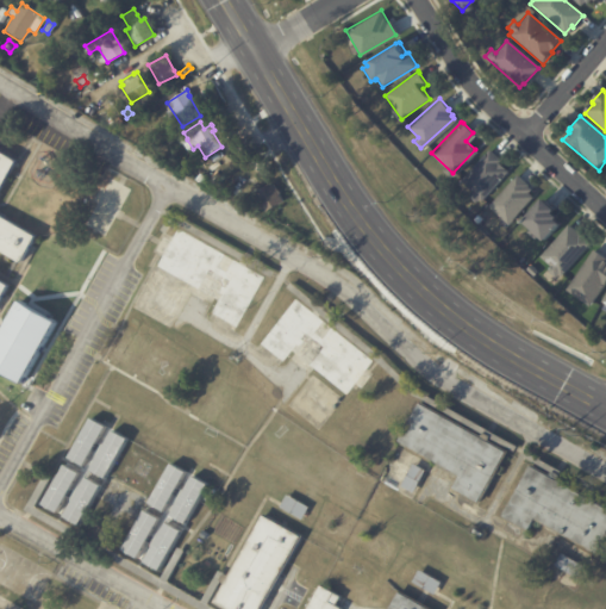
[(133,138),(131,144),(124,141),(127,135),(133,138)]
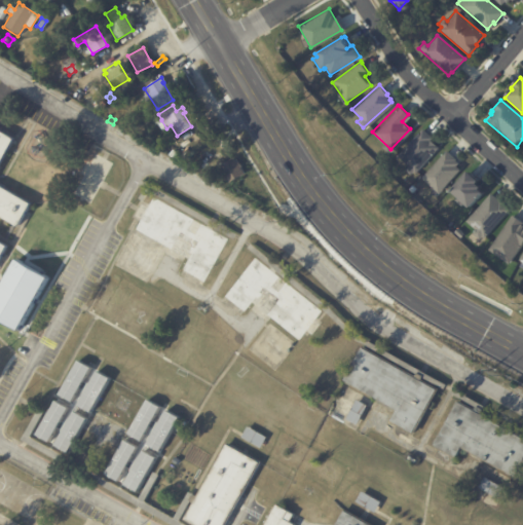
[(0,125),(17,136),(0,166),(0,181),(34,200),(20,226),(0,214),(0,236),(13,245),(0,267),(0,125)]
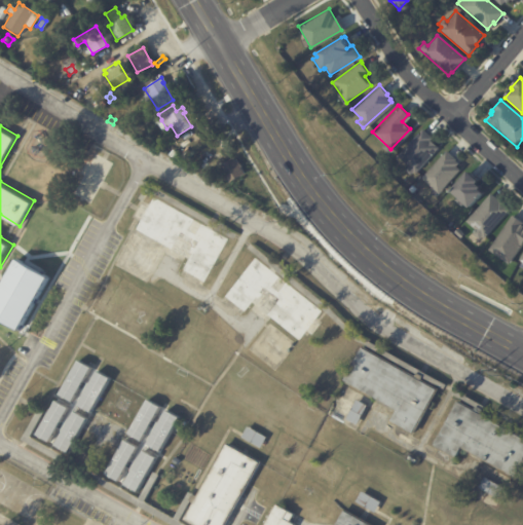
[(422,127),(431,136),(428,139),(438,146),(414,172),(412,170),(409,174),(402,166),(405,163),(396,154),(420,126),(422,127)]
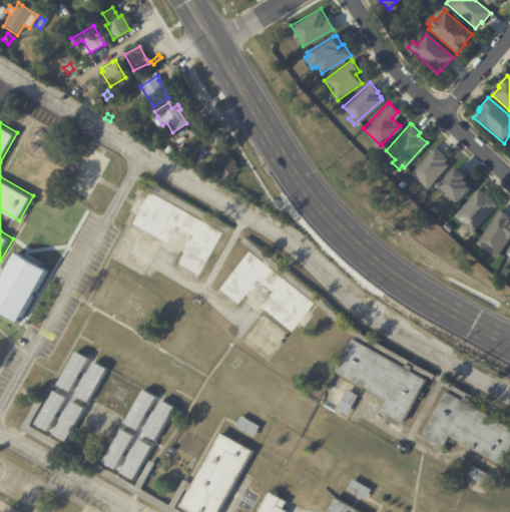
[(436,148),(444,156),(443,157),(447,160),(444,162),(448,166),(427,189),(410,174),(434,147),(436,148)]
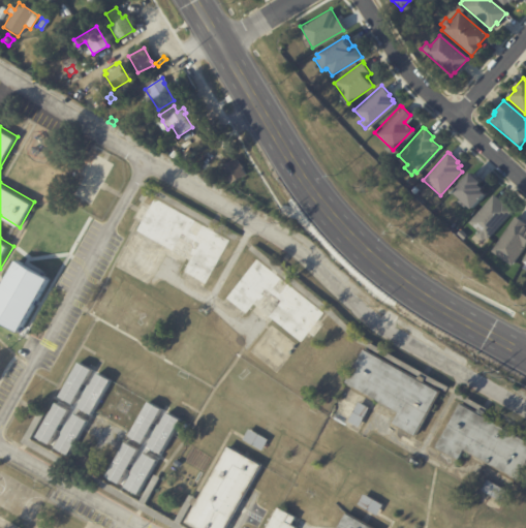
[(104,159),(112,164),(89,204),(70,193),(93,153),(104,159)]
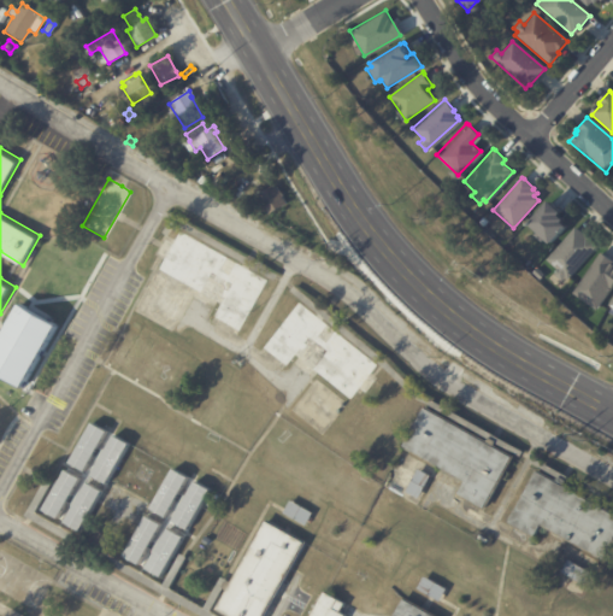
[(254,197),(272,185),(277,192),(278,191),(281,197),(286,205),(265,216),(259,206),(258,207),(252,198),(254,197)]
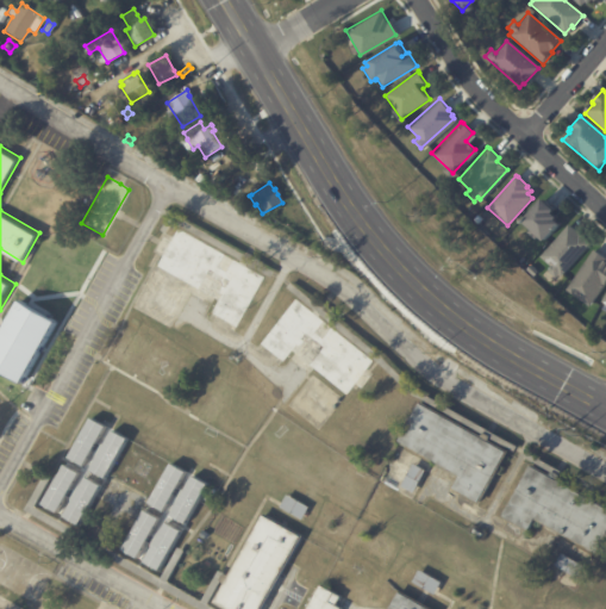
[(543,203),(554,212),(550,215),(555,219),(554,222),(558,225),(542,243),(537,237),(533,241),(526,234),(529,230),(520,223),(541,200),(543,203)]
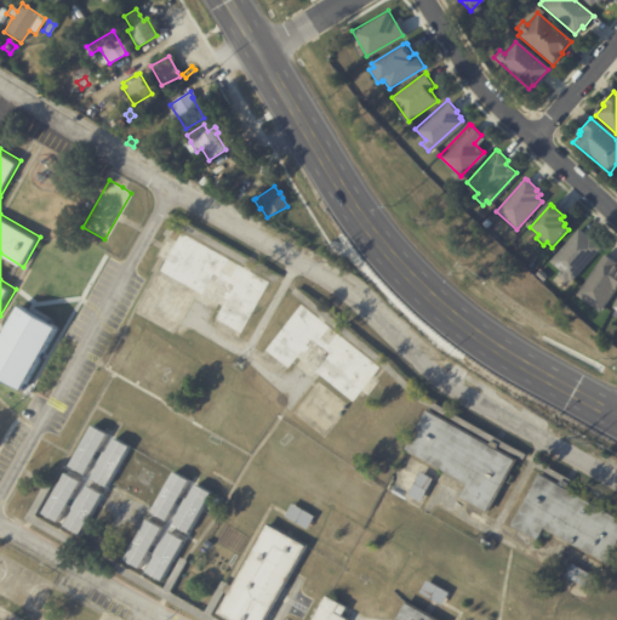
[(181,229),(173,242),(164,237),(155,252),(164,257),(156,268),(221,305),(215,314),(239,329),(268,279),(181,229)]
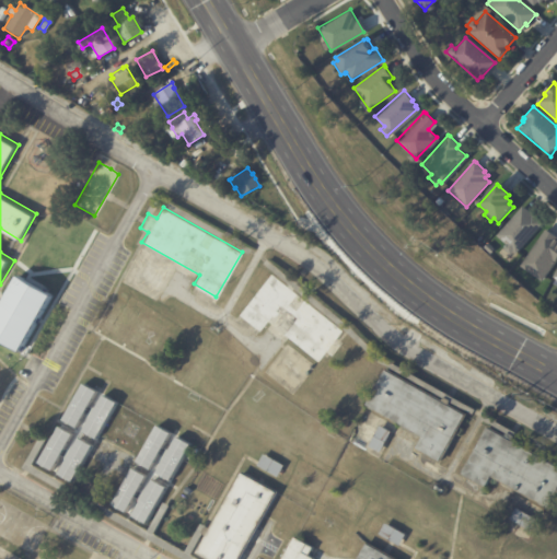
[(523,208),(531,214),(531,213),(542,224),(515,255),(512,252),(509,256),(501,249),(506,245),(496,236),(522,207),(523,208)]
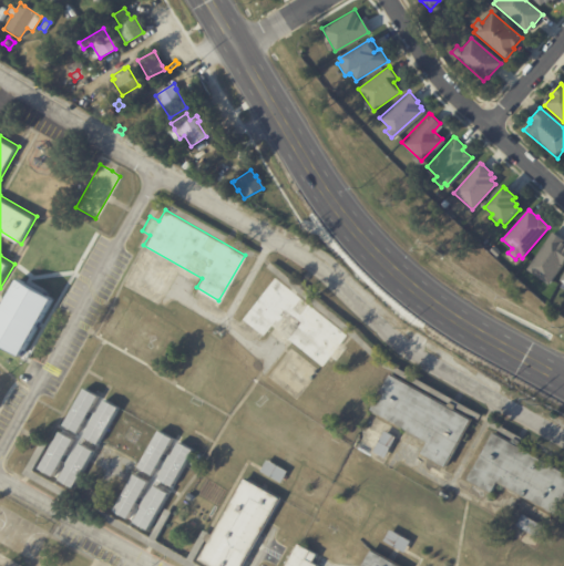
[(553,234),(561,239),(560,240),(563,244),(563,260),(547,286),(525,270),(551,233),(553,234)]
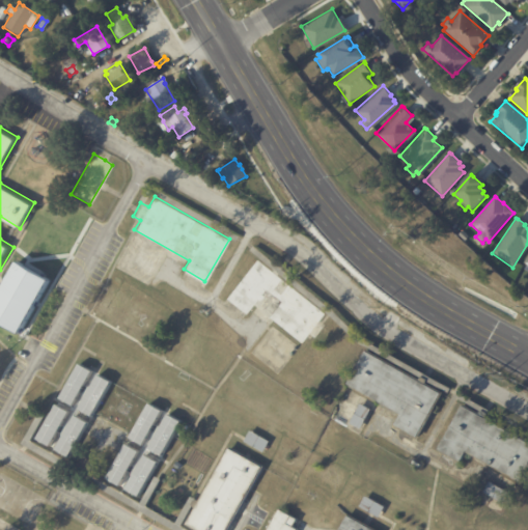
[(461,230),(467,235),(463,240),(457,235),(461,230)]
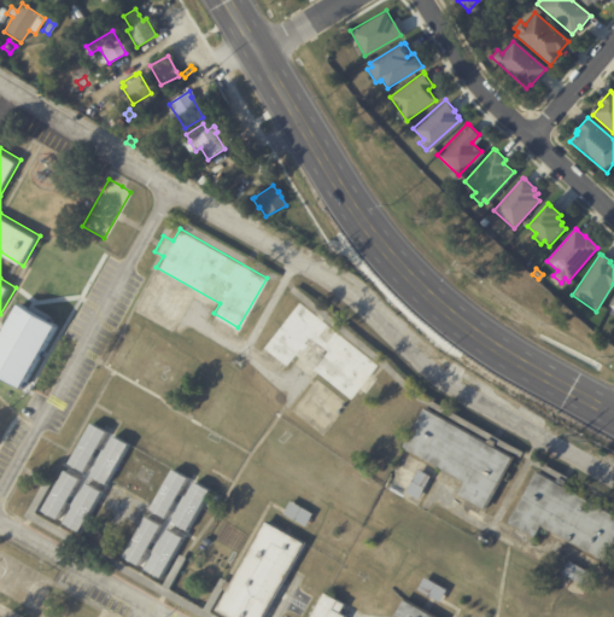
[(263,345),(299,300),(380,364),(352,399),(296,355),(288,365),(263,345)]
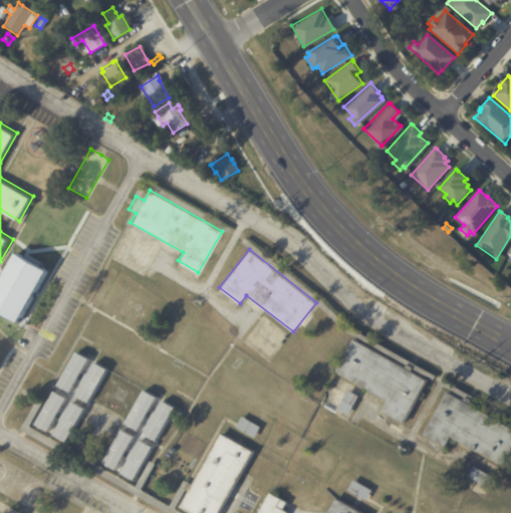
[(0,263),(3,258),(35,277),(32,281),(50,292),(35,319),(17,308),(15,312),(0,303),(0,263)]
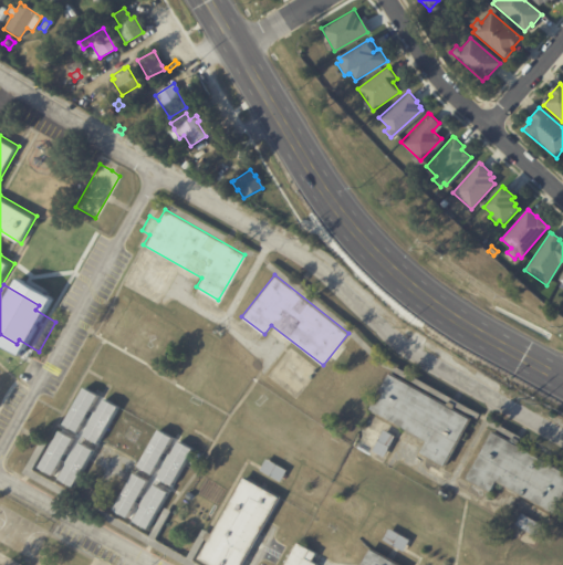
[(305,377),(296,387),(279,372),(287,363),(305,377)]
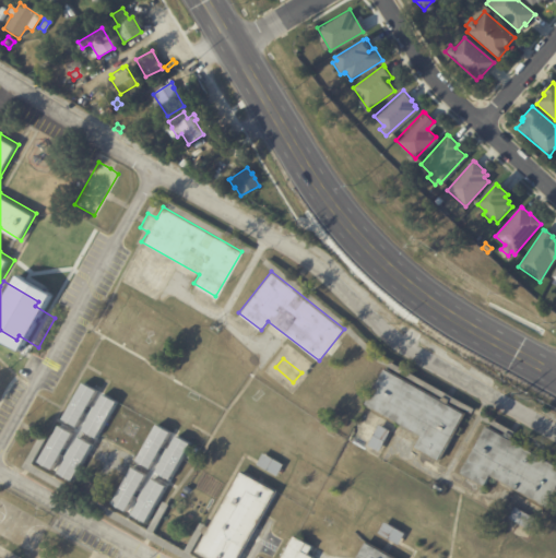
[(386,366),(468,410),(441,459),(417,446),(424,434),(366,403),(386,366)]
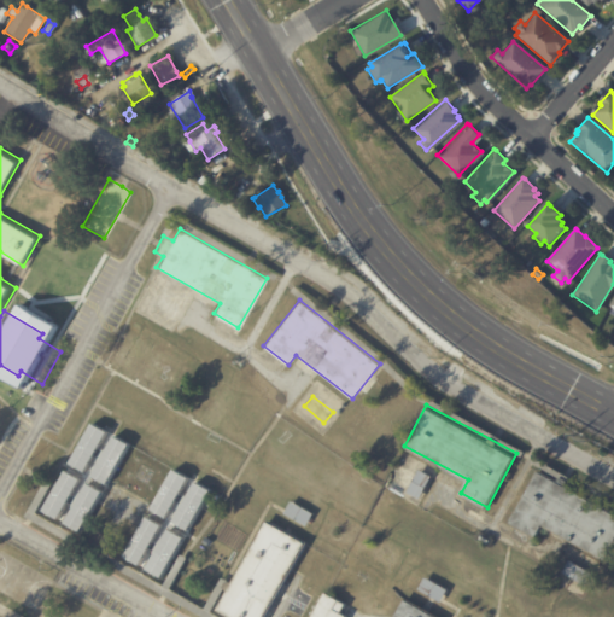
[(100,429),(129,446),(79,536),(36,513),(47,493),(46,492),(33,516),(161,588),(174,564),(170,563),(159,583),(118,559),(170,469),(211,492),(175,554),(185,559),(167,592),(202,611),(218,578),(228,585),(264,521),(304,543),(263,616),(220,616),(212,612),(223,592),(221,591),(208,615),(211,616),(197,616),(23,518),(44,481),(52,485),(88,421),(100,429)]
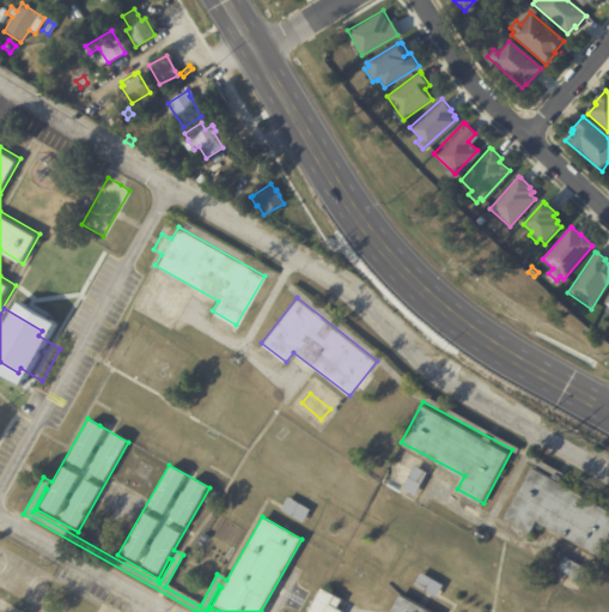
[(396,462),(419,476),(412,488),(389,474),(396,462)]
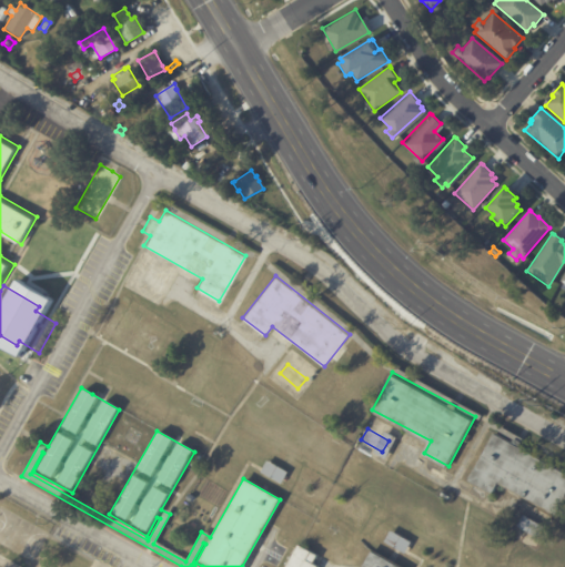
[(495,431),(564,469),(564,499),(558,512),(503,481),(495,494),(468,478),(495,431)]
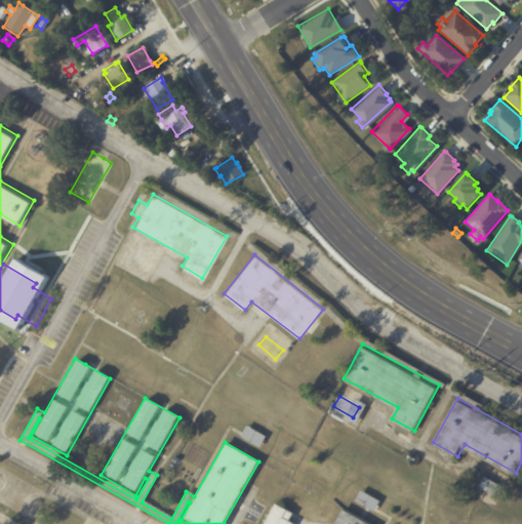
[(240,436),(245,427),(265,437),(258,448),(239,437),(240,436)]
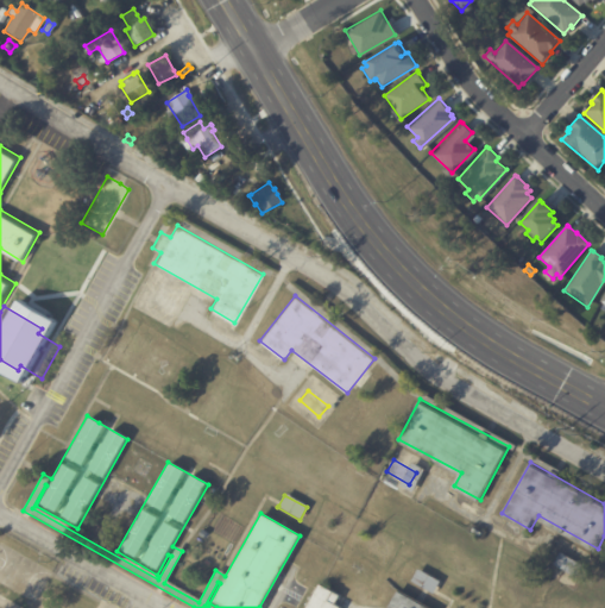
[(559,553),(581,566),(574,578),(552,565),(559,553)]
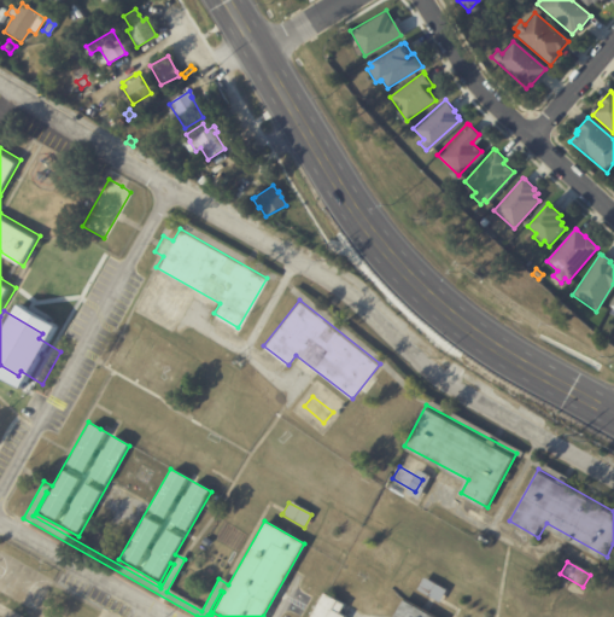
[(446,592),(439,604),(416,591),(424,578),(446,592)]
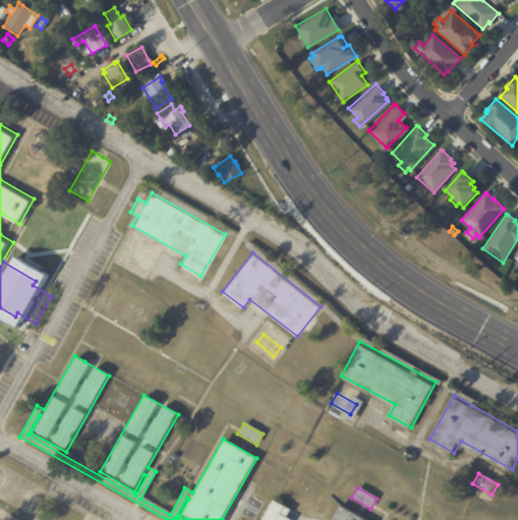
[(290,511),(285,518),(288,519),(260,519),(271,501),(290,511)]
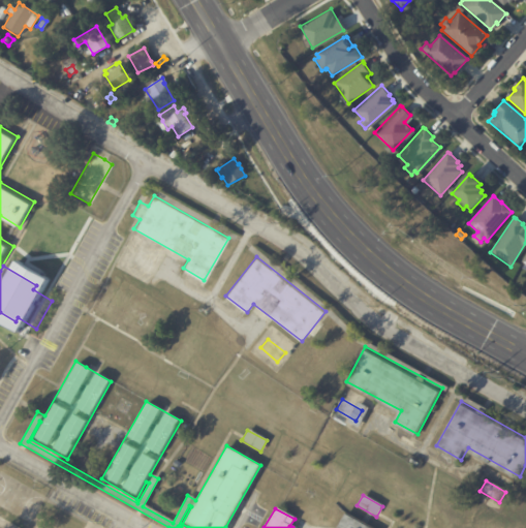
[(360,521),(371,527),(335,527),(344,513),(360,521)]
